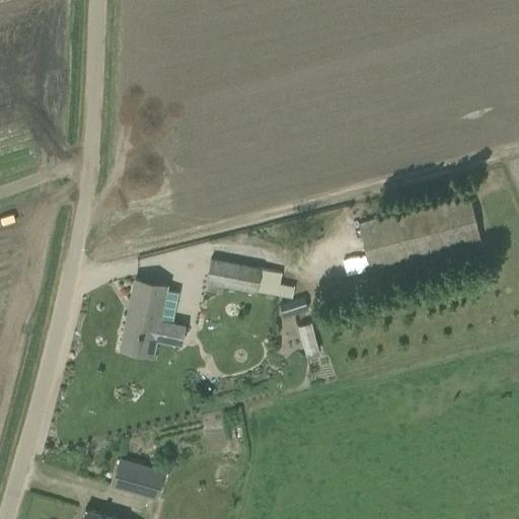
[(469,195),(359,223),(371,271),(483,242),(469,195)]
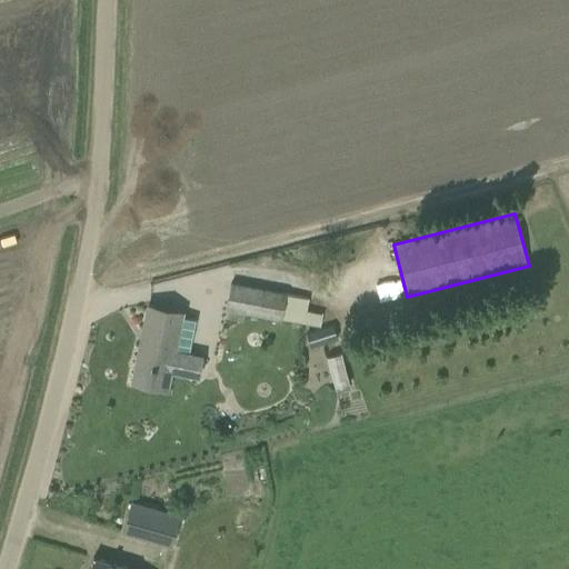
[(227,309),(321,327),(323,313),(307,309),(308,298),(231,283),(227,309)]
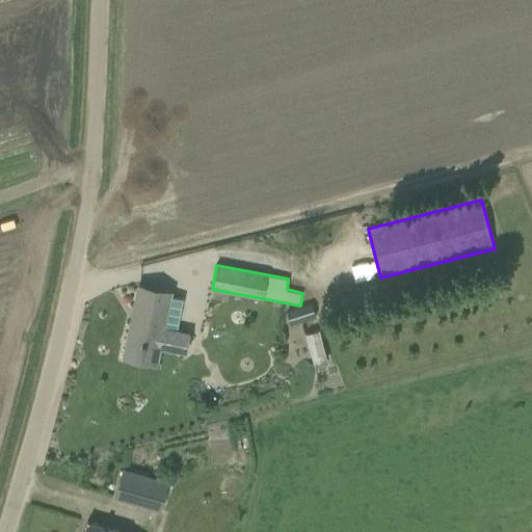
[(125,357),(159,365),(163,347),(185,352),(189,335),(177,333),(184,298),(170,295),(170,292),(139,286),(125,357)]
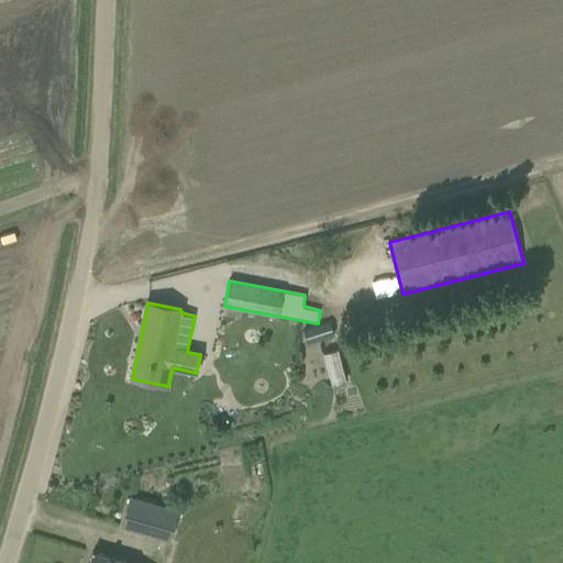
[(334,335),(330,321),(304,329),(308,343),(334,335)]
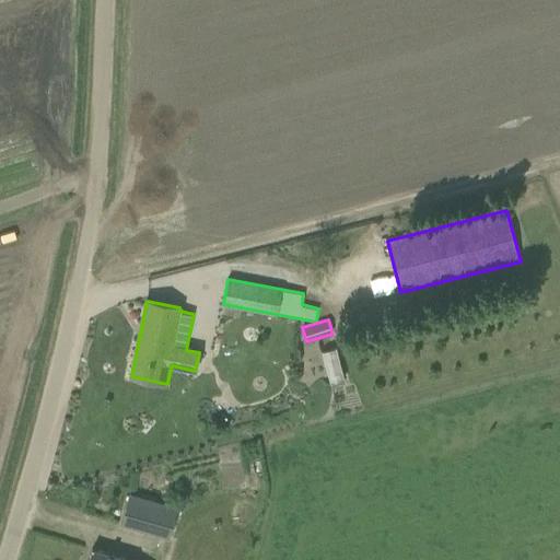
[(337,347),(323,351),(331,382),(346,377),(337,347)]
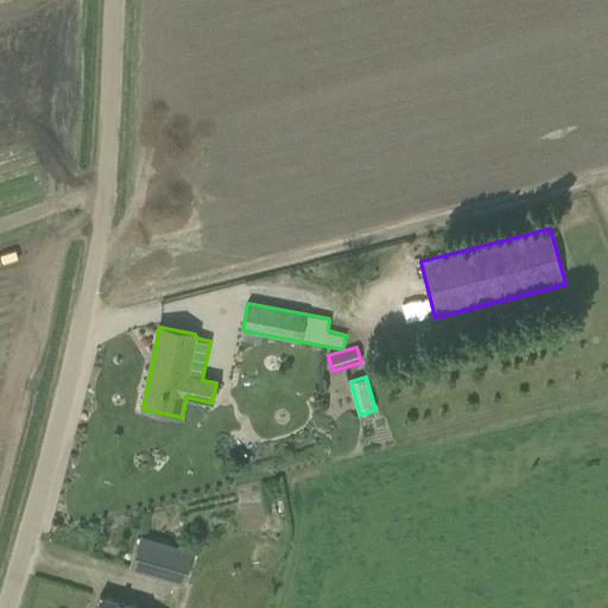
[(132,569),(183,584),(192,552),(141,537),(132,569)]
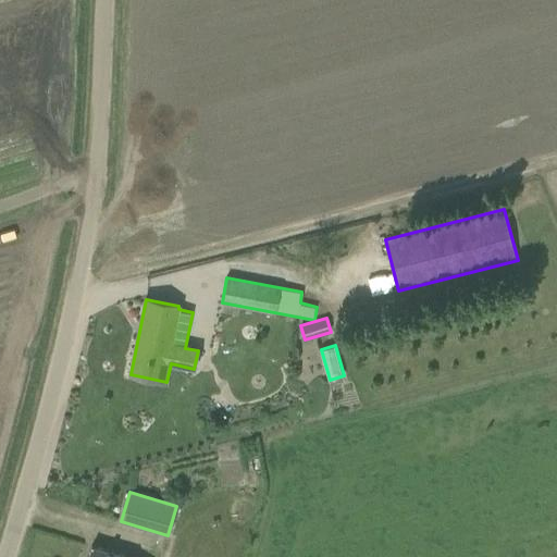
[(132,556),(91,545),(87,556),(132,556)]
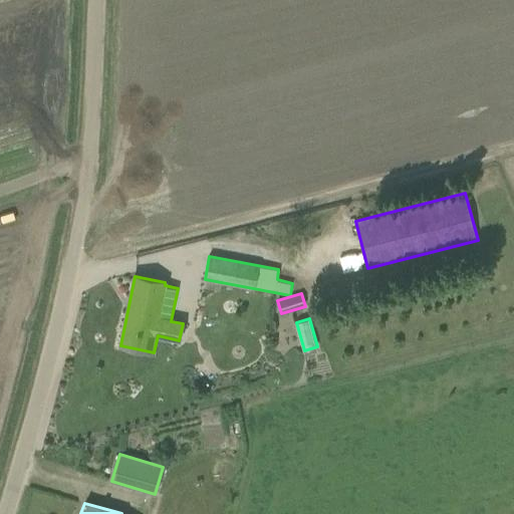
All buildings are outlined.
